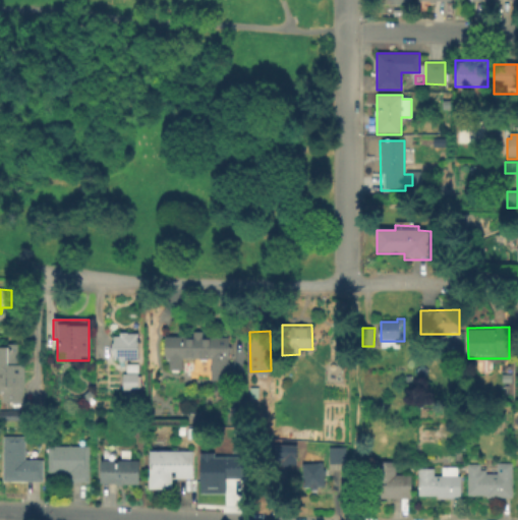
[(229,377),(213,377),(213,358),(183,359),(183,332),(202,332),(202,338),(229,338),(229,377)]
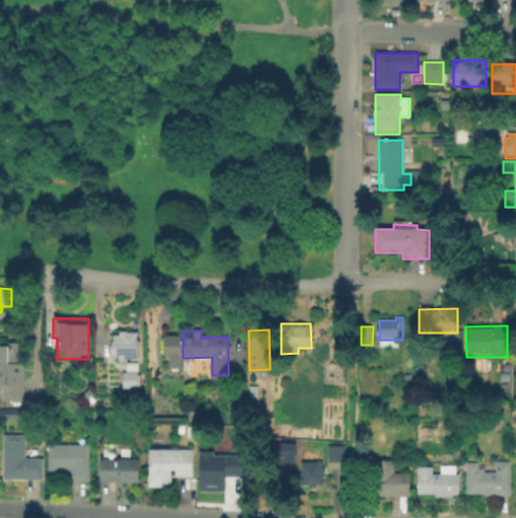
[(138,359),(113,359),(113,337),(119,337),(119,333),(138,333),(138,359)]
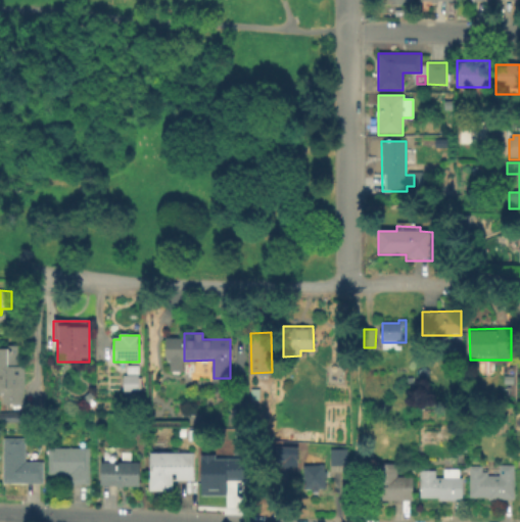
[(24,405),(2,405),(2,395),(0,395),(0,345),(24,346),(24,405)]
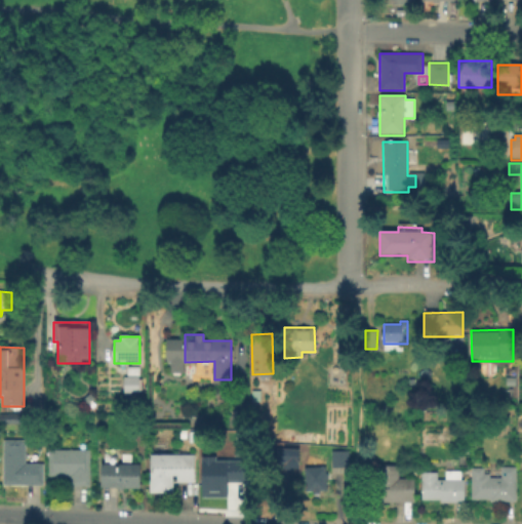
[(331,383),(318,383),(318,354),(331,354),(331,383)]
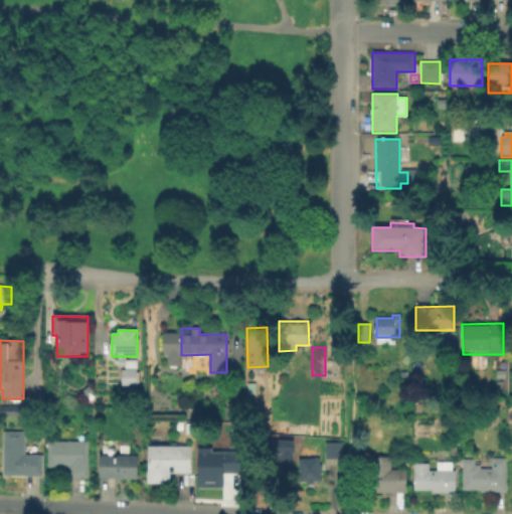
[(137,386),(121,386),(121,370),(125,370),(125,360),(137,360),(137,386)]
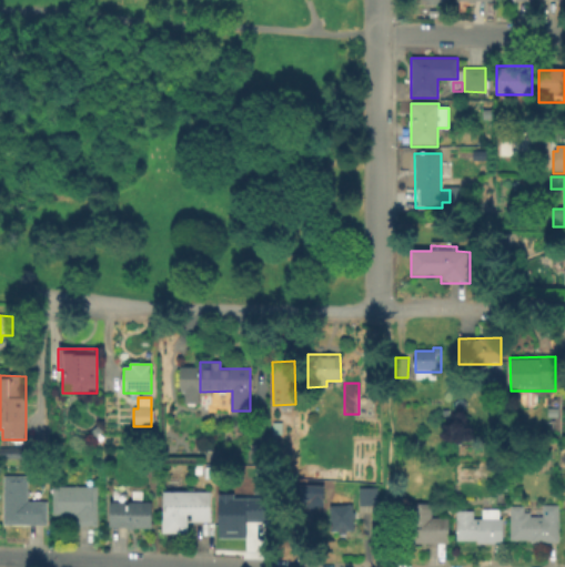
[(96,438),(90,434),(96,426),(102,432),(96,438)]
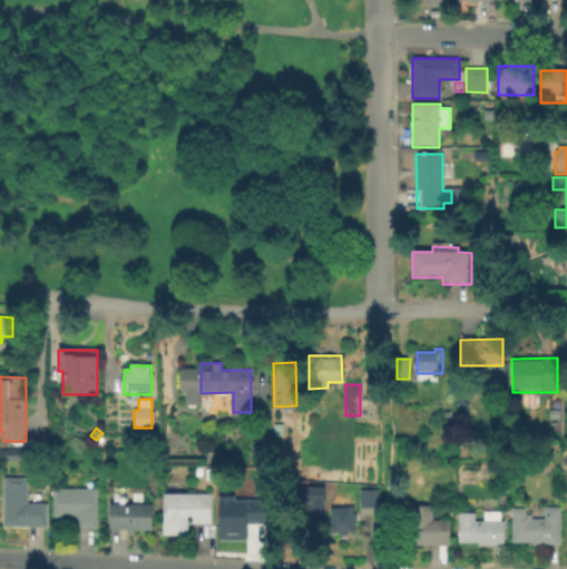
[(23,462),(0,462),(0,450),(23,451),(23,462)]
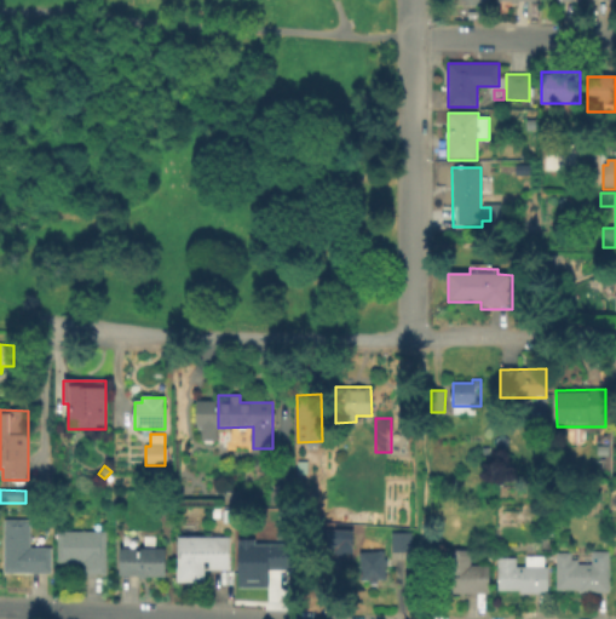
[(51,574),(3,574),(3,520),(29,520),(29,549),(51,549),(51,574)]
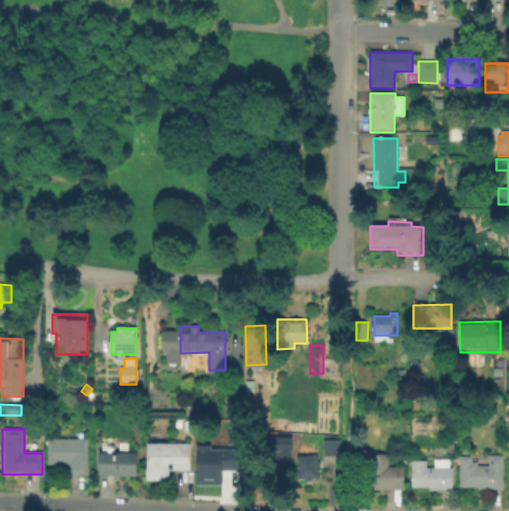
[(292,453),(293,436),(273,435),(272,453),(292,453)]
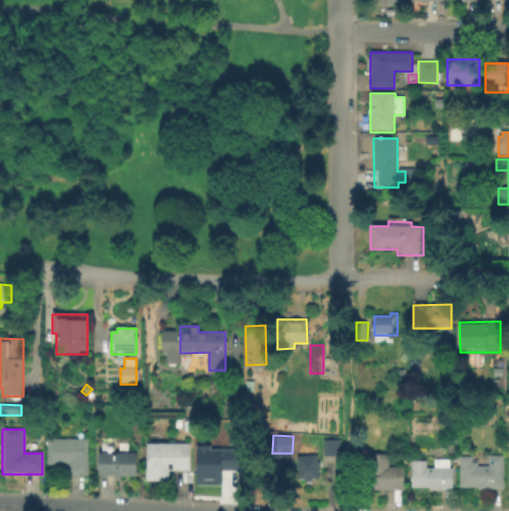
[(89,475),(68,475),(68,465),(45,465),(46,439),(89,439),(89,475)]
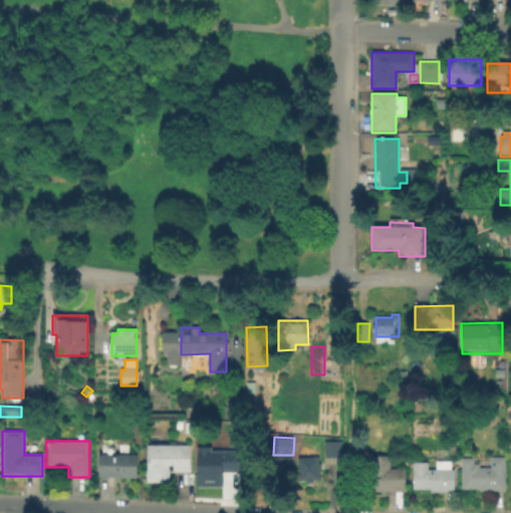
[(341,457),(324,457),(324,442),(341,442),(341,457)]
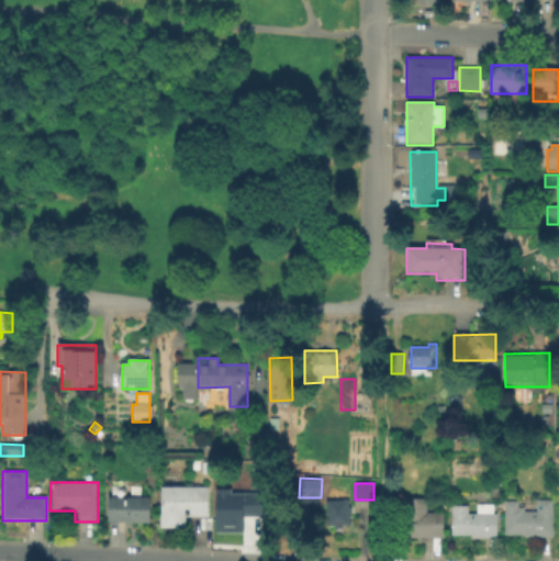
[(211,516),(190,517),(190,508),(183,508),(183,528),(160,528),(160,486),(211,486),(211,516)]
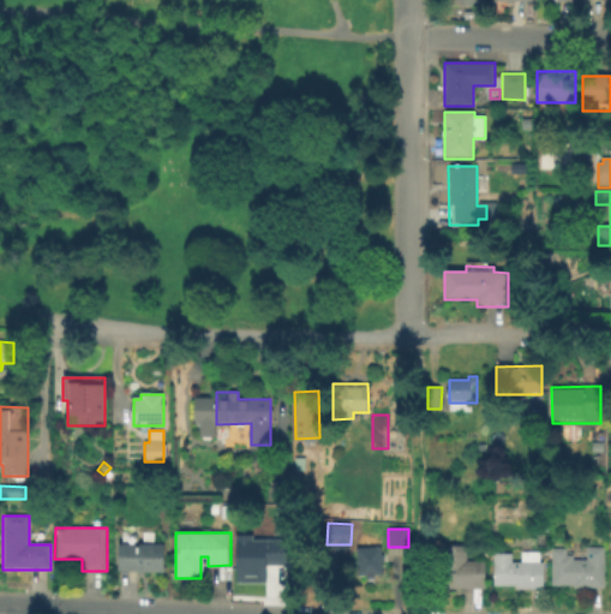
[(237,532),(237,580),(267,580),(267,561),(287,561),(287,537),(253,537),(253,532),(237,532)]
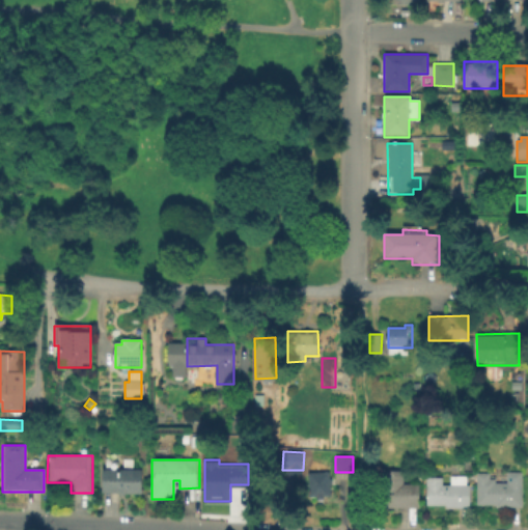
[(141,494),(101,494),(101,469),(142,470),(141,494)]
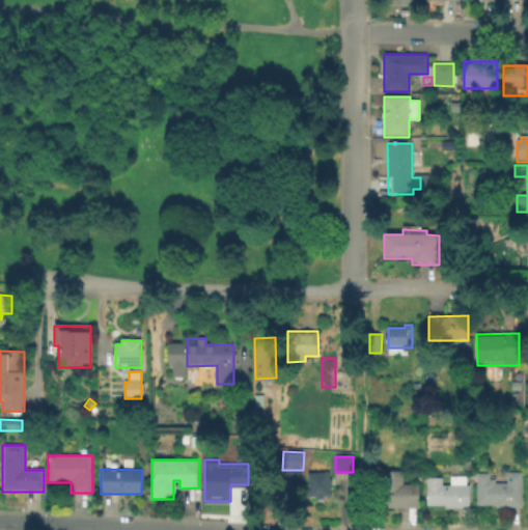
[(525,470),(525,505),(499,505),(499,503),(480,503),(480,472),(493,472),(493,477),(498,477),(498,481),(510,481),(510,470),(525,470)]
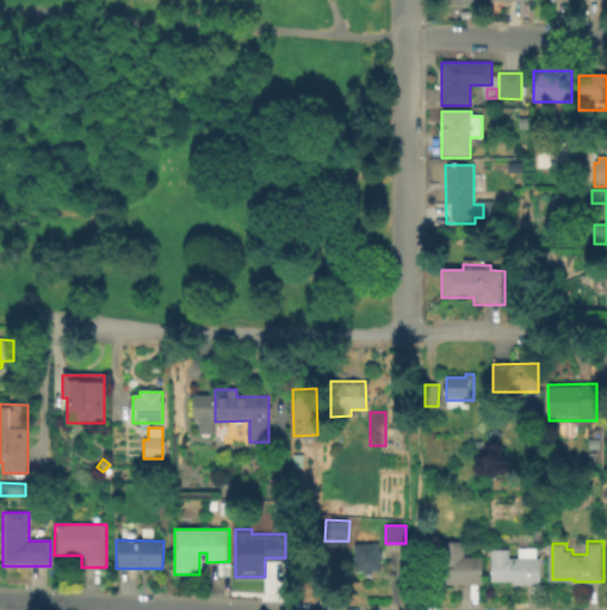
[(379,571),(372,571),(372,578),(365,578),(364,572),(355,572),(355,544),(379,543),(379,571)]
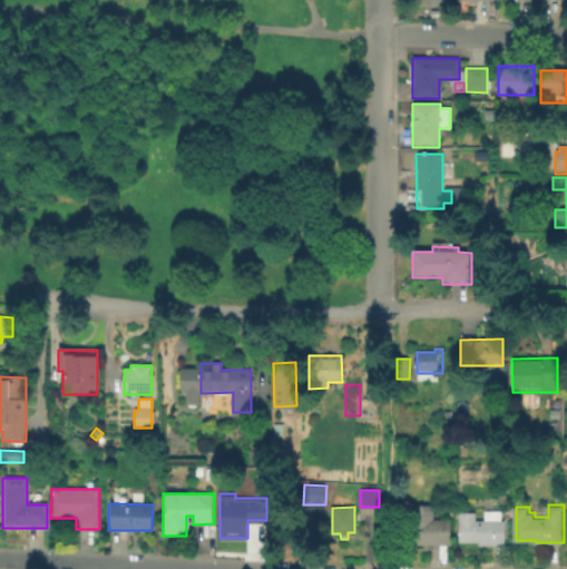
[(451,545),(407,546),(407,507),(433,507),(433,520),(451,520),(451,545)]
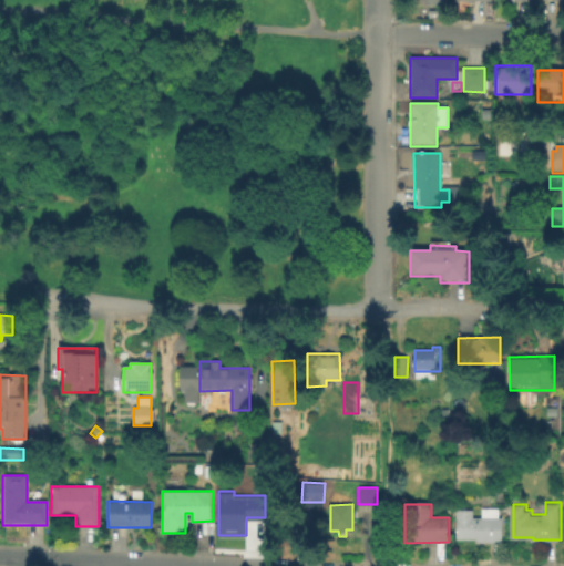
[(502,507),(502,516),(505,516),(505,541),(480,541),(480,538),(460,538),(460,510),(477,510),(477,516),(485,516),(485,507),(502,507)]
